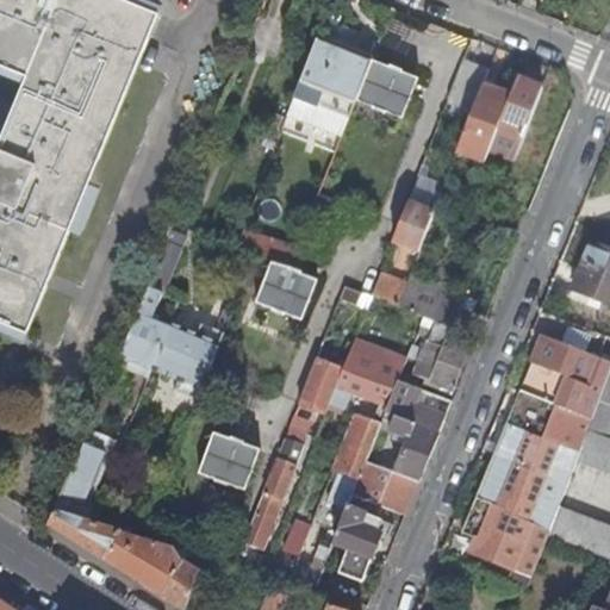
[(0,0),(0,58),(42,79),(0,168),(0,318),(14,325),(135,67),(129,64),(136,47),(109,33),(111,17),(116,7),(120,11),(124,0),(154,0),(157,1),(157,0),(0,0)]
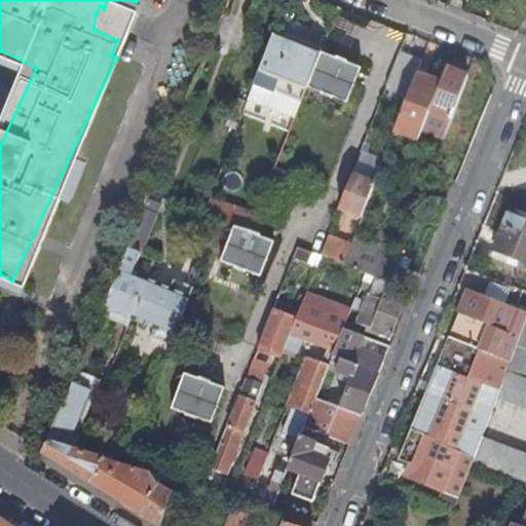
[(307,84),(322,49),(273,30),(248,97),(295,115),(307,84)]
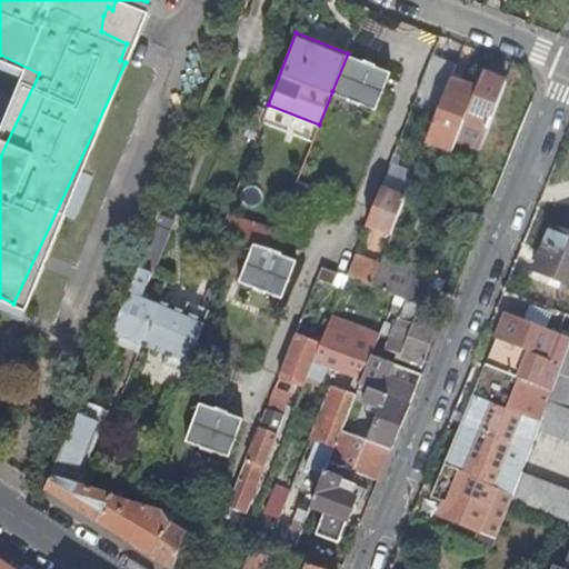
[(348,53),(332,91),(348,98),(347,99),(359,103),(360,102),(376,109),(390,70),(375,65),(376,62),(363,58),(362,59),(348,53)]
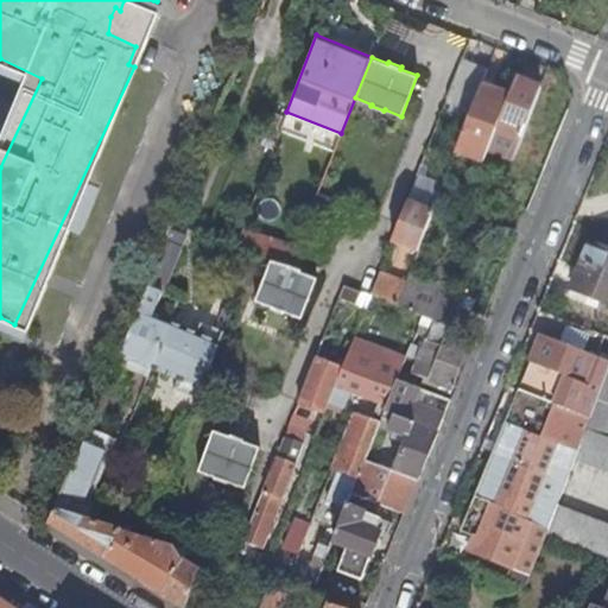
[(482,84),(489,69),(463,59),(447,100),(454,102),(449,112),(469,120),(482,84)]
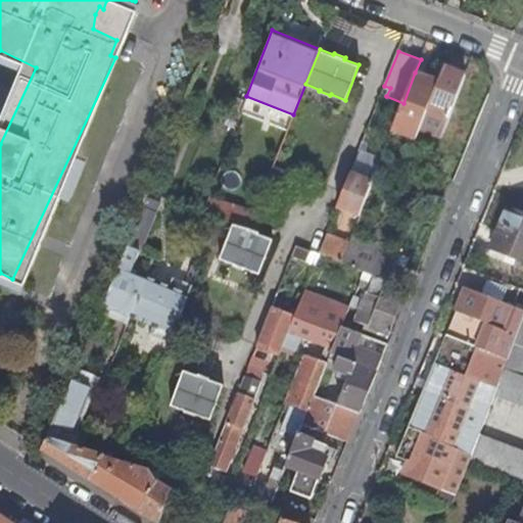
[(465,76),(443,67),(438,82),(420,129),(440,137),(455,101),(465,76)]
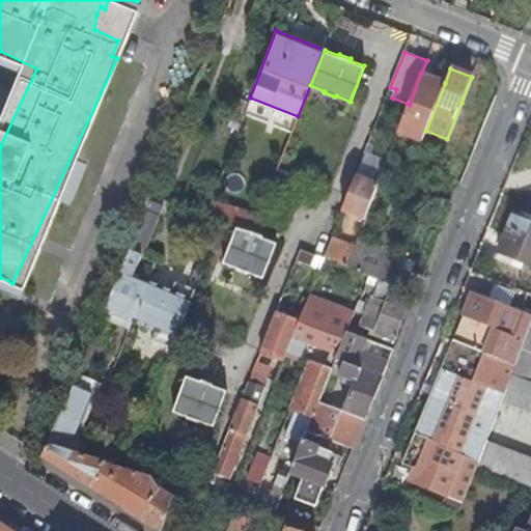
[(445,83),(421,74),(410,105),(398,133),(422,141),(426,131),(445,83)]
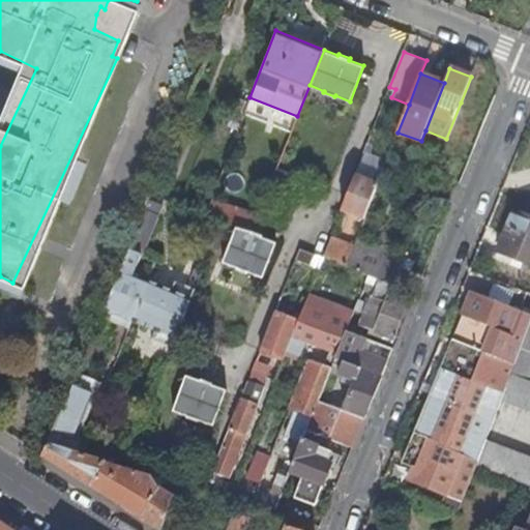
[(356,172),(379,181),(388,157),(365,148),(356,172)]
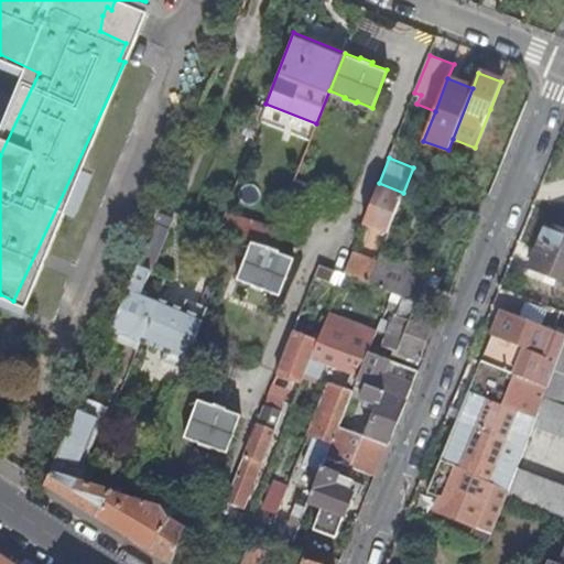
[(310,184),(294,177),(288,195),(303,202),(310,184)]
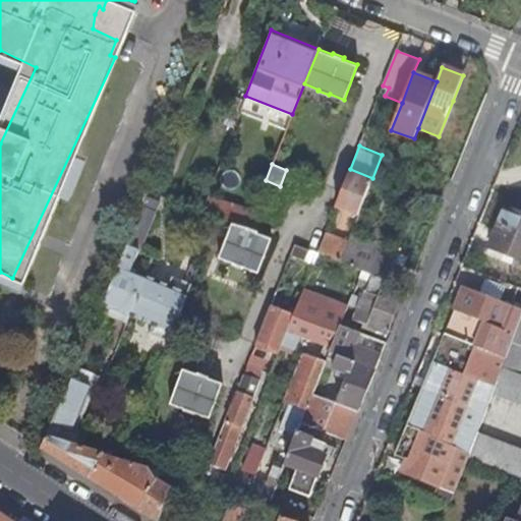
[(336,207),(358,216),(372,178),(350,169),(336,207)]
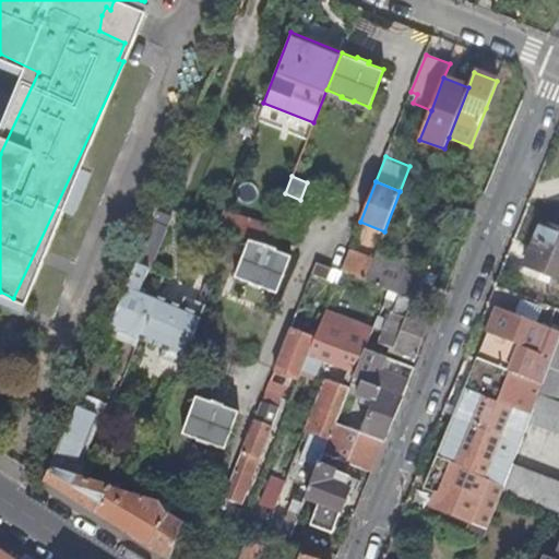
[(470,212),(451,205),(447,218),(464,225),(470,212)]
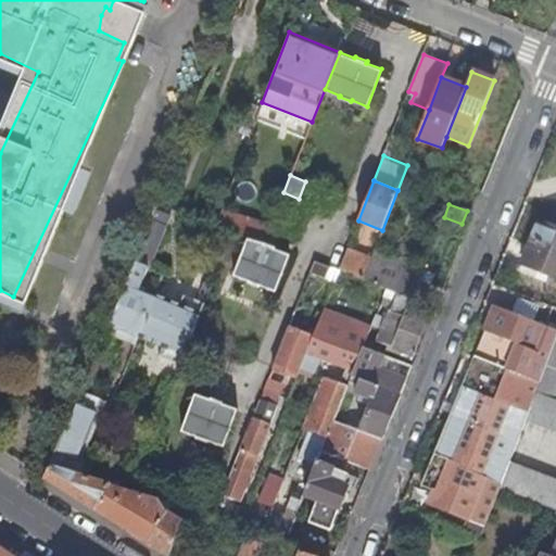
[(262,244),(264,240),(265,237),(270,223),(222,209),(214,229),(262,244)]
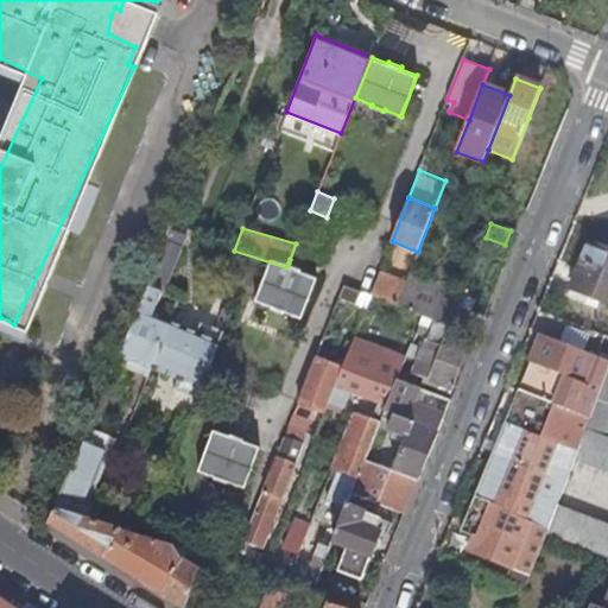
[(607,305),(607,252),(589,245),(570,290),(607,305)]
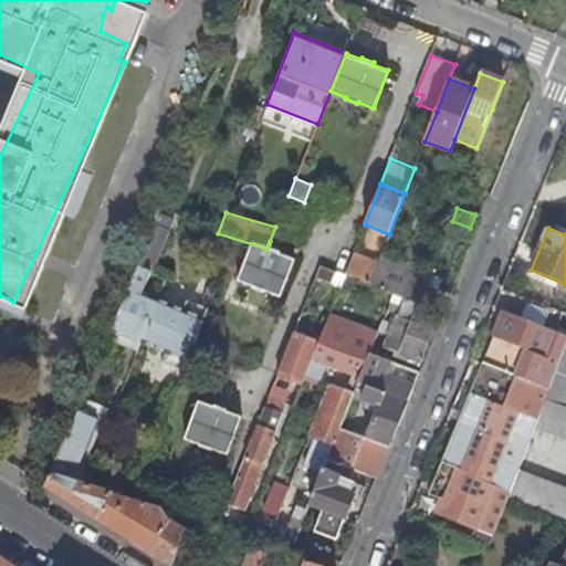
[(251,244),(237,283),(252,289),(251,290),(263,295),(264,293),(280,300),(294,261),(279,255),(279,253),(266,249),(266,251),(251,244)]
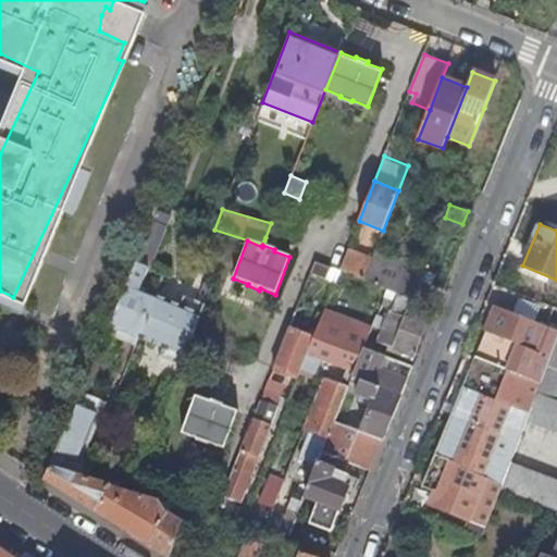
[(386,289),(399,259),(376,250),(364,281),(386,289)]
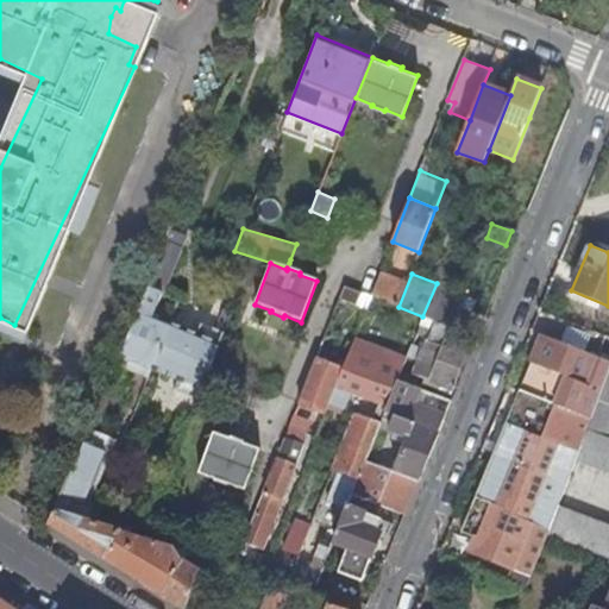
[(371,296),(397,307),(406,284),(380,275),(371,296)]
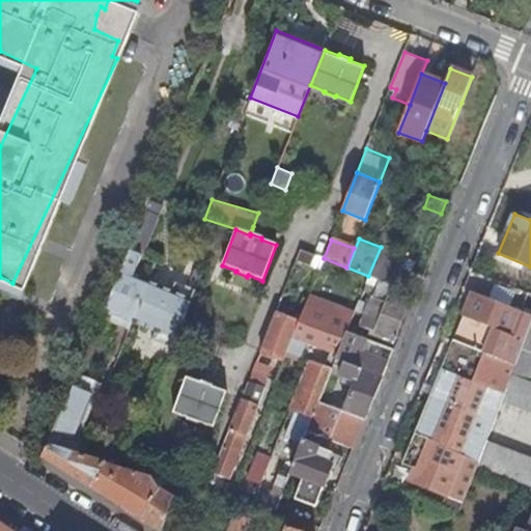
[(392,285),(397,272),(398,268),(403,256),(381,247),(368,276),(376,279),(392,285)]
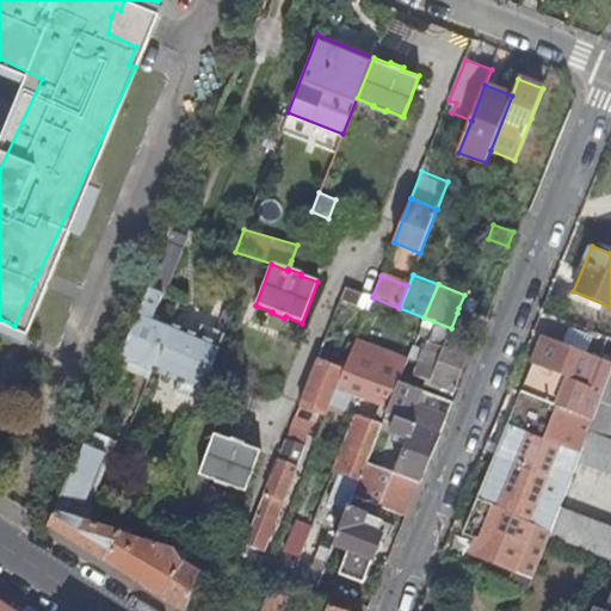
[(464,295),(458,308),(474,314),(482,290),(468,284),(464,295)]
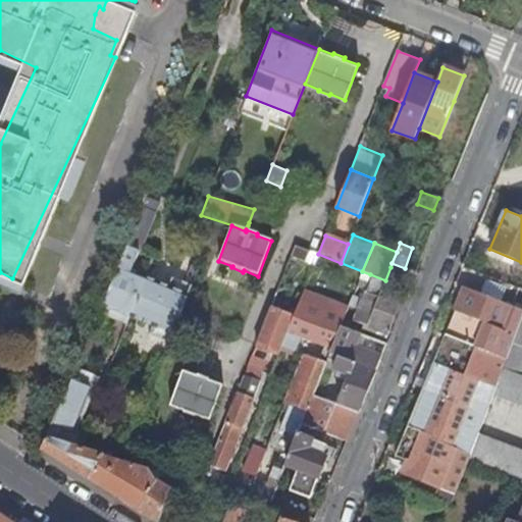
[(131,272),(140,252),(126,246),(99,315),(121,324),(126,326),(146,278),(131,272)]
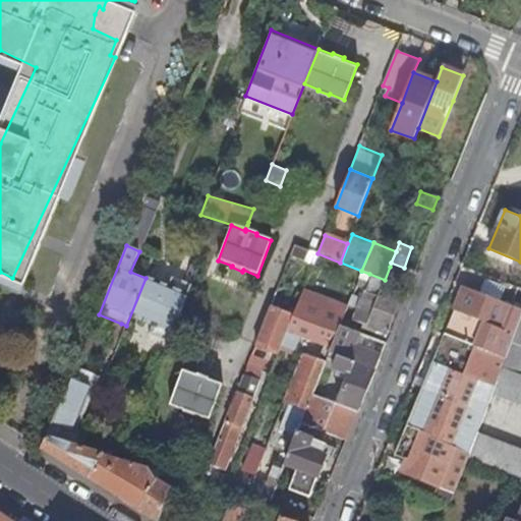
[(310,251),(294,245),(290,255),(306,262),(310,251)]
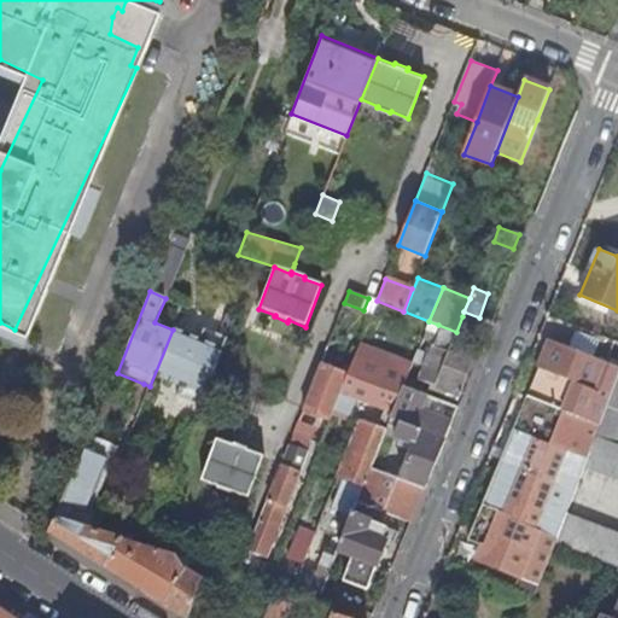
[(433,347),(429,356),(420,379),(419,382),(431,386),(430,390),(458,401),(473,356),(450,347),(456,332),(438,325),(435,332),(441,333),(435,347),(433,347)]
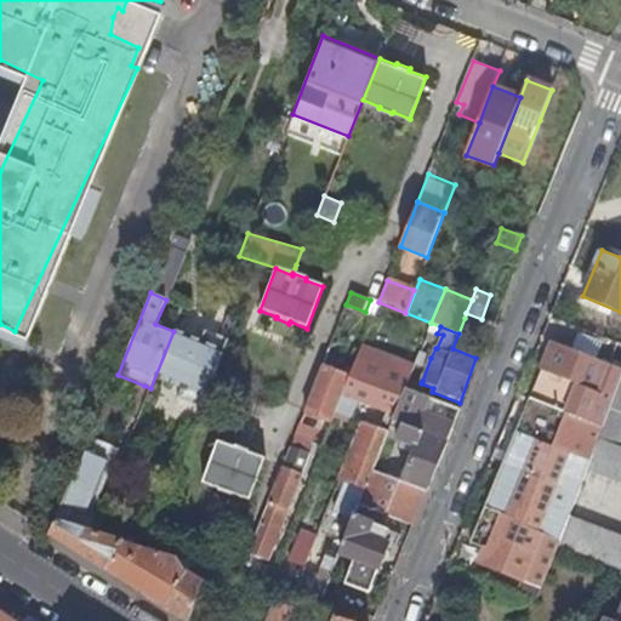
[(177,398),(203,409),(228,339),(205,330),(201,340),(174,329),(174,331),(155,380),(181,388),(177,398)]
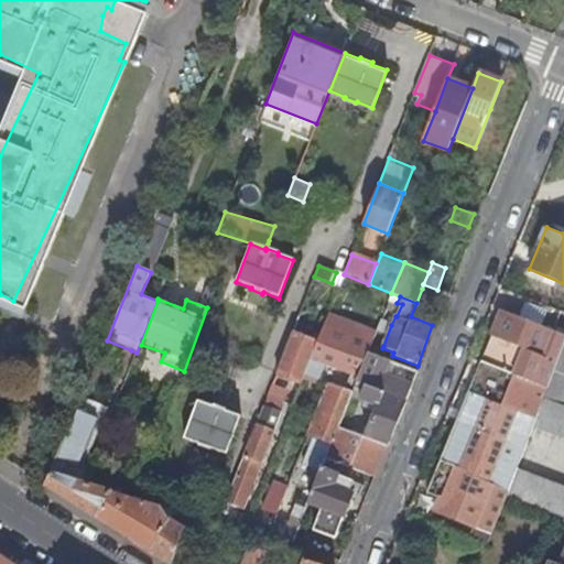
[(317,343),(311,357),(359,376),(368,354),(372,342),(377,331),(329,311),(317,343)]
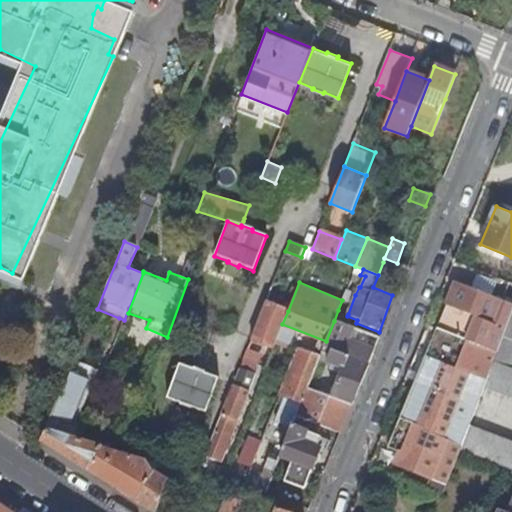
[(382,459),(445,484),(496,353),(495,353),(511,307),(511,305),(455,283),(382,459)]
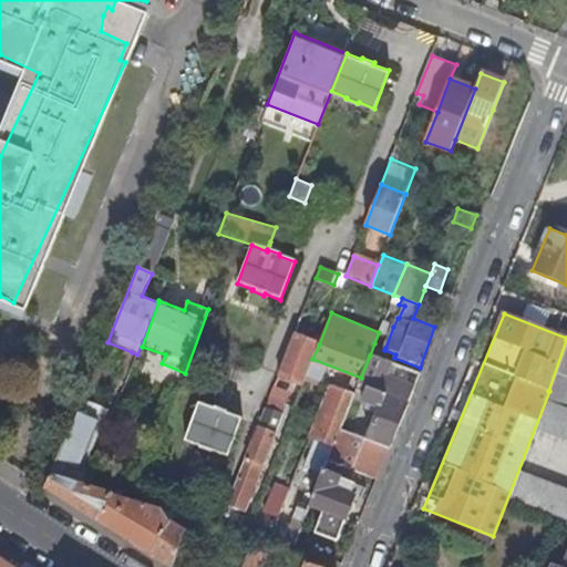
[(385,348),(393,327),(383,322),(379,332),(374,343),(385,348)]
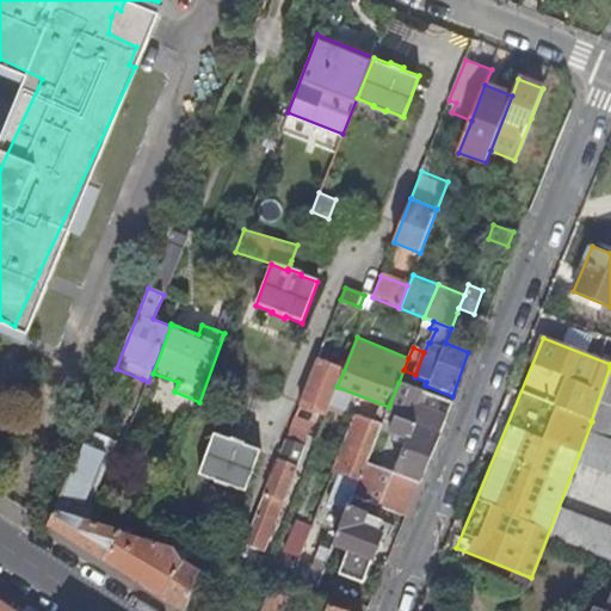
[(300,403),(326,414),(331,405),(337,387),(344,371),(332,368),(316,360),(300,403)]
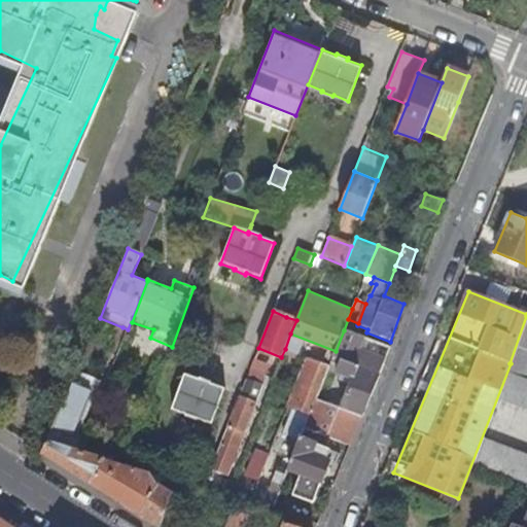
[(526,319),(511,363),(497,399),(526,411),(526,319)]
